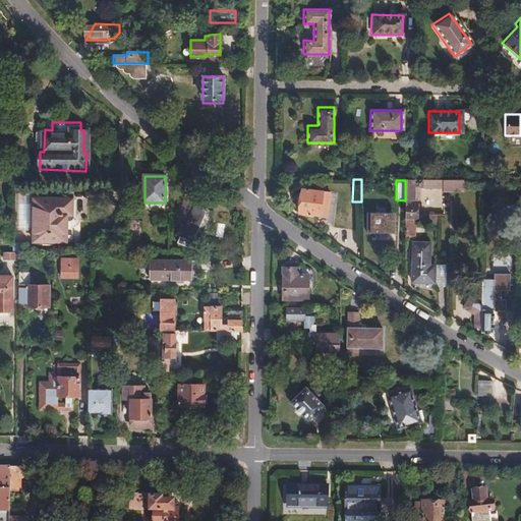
[(446,191),(446,180),(405,180),(405,200),(404,218),(413,218),(421,218),(421,215),(416,215),(416,186),(421,186),(421,194),(446,194),(446,191)]
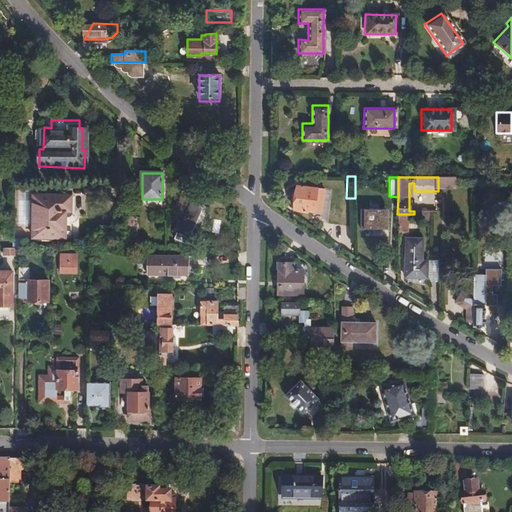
[(438,177),(438,188),(457,189),(457,177),(438,177)]
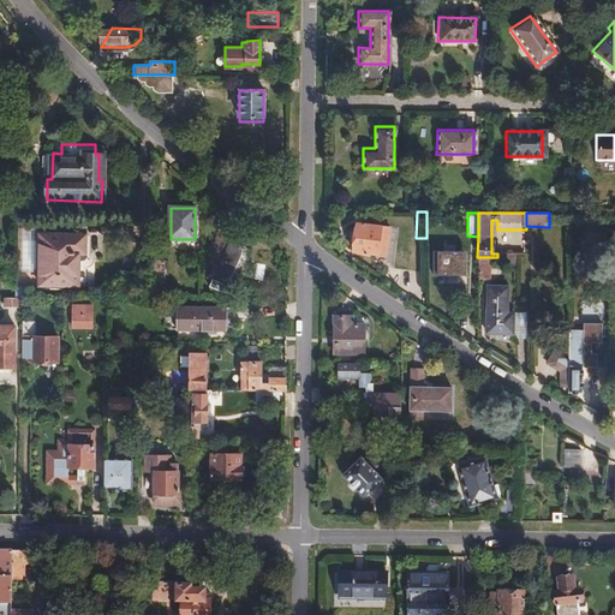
[(393,224),(354,224),(354,256),(393,256),(393,224)]
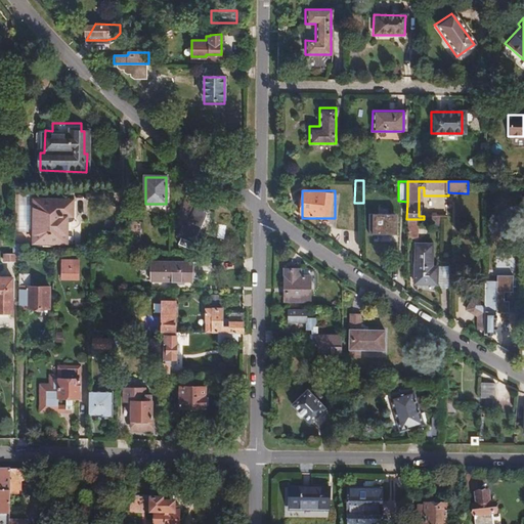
[(34,200),(33,243),(69,244),(69,216),(71,216),(72,200),(34,200)]
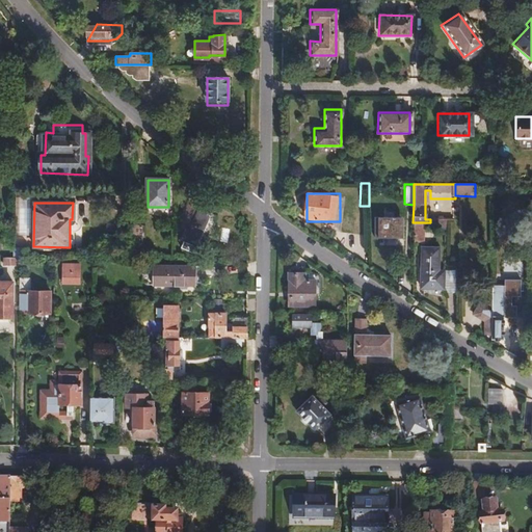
[(198,209),(192,206),(182,229),(187,231),(182,240),(197,246),(213,211),(201,205),(198,209)]
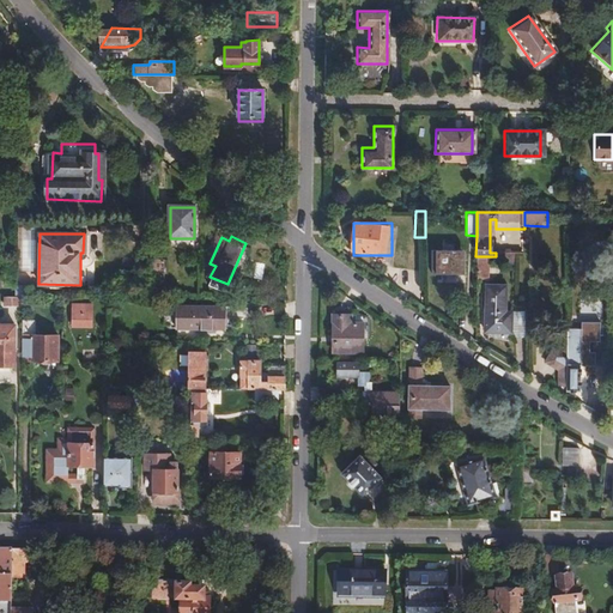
[(430,247),(430,273),(463,273),(463,247),(430,247)]
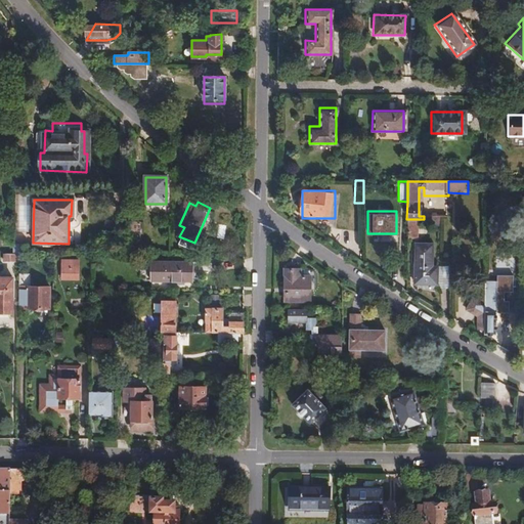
[(426,219),(425,219),(425,229),(437,229),(437,217),(426,217),(426,219)]
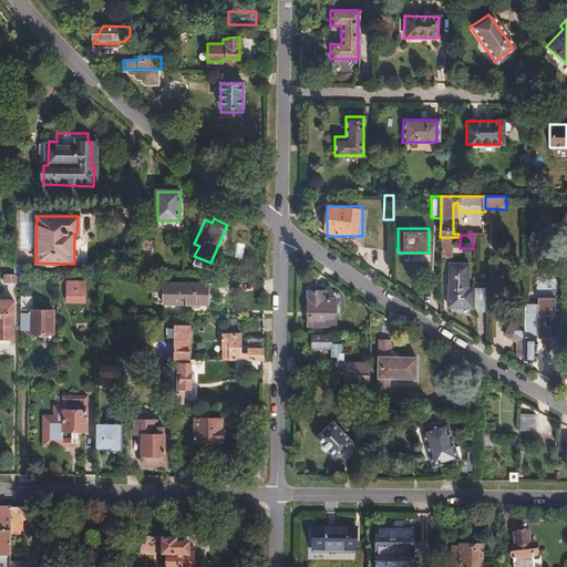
[(450,237),(440,237),(440,258),(450,258),(450,237)]
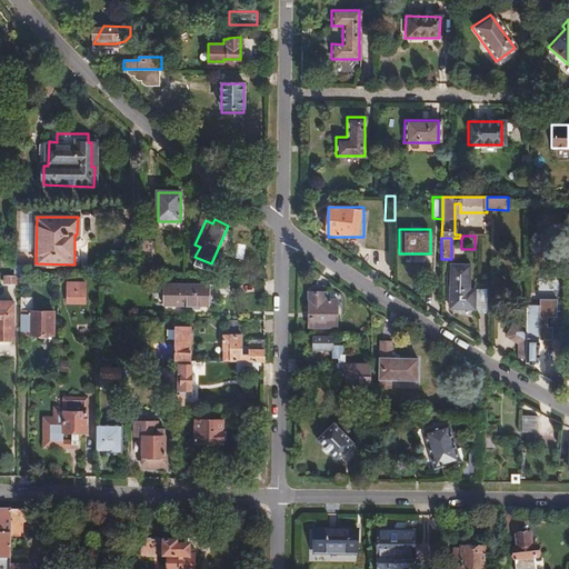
[(139,241),(139,258),(151,258),(151,241),(139,241)]
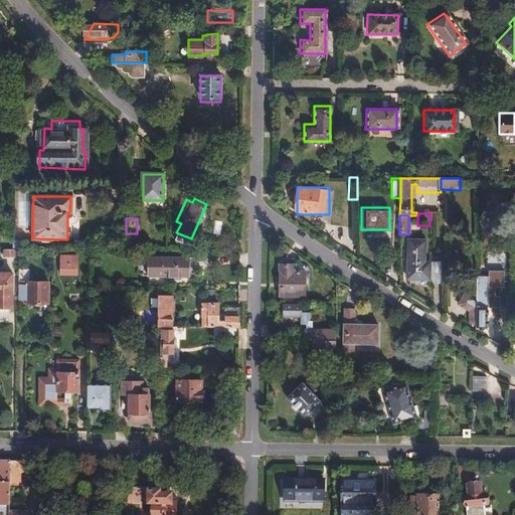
[(137,233),(126,233),(126,251),(137,251),(137,233)]
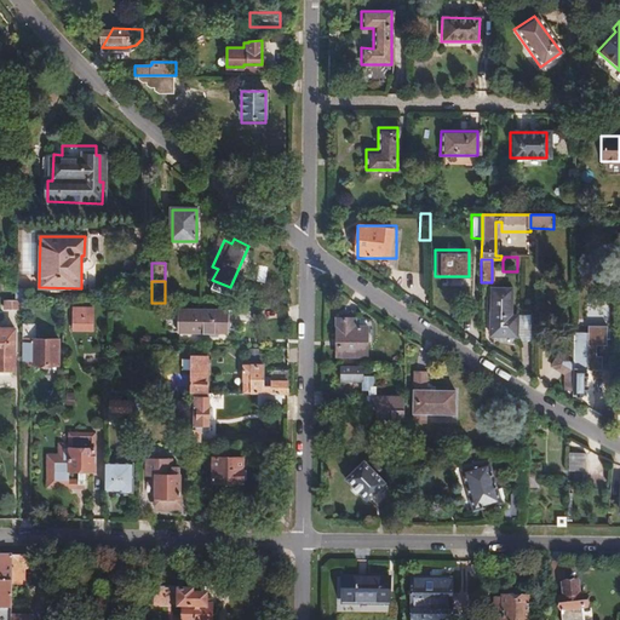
[(491,306),(511,306),(511,288),(492,288),(491,306)]
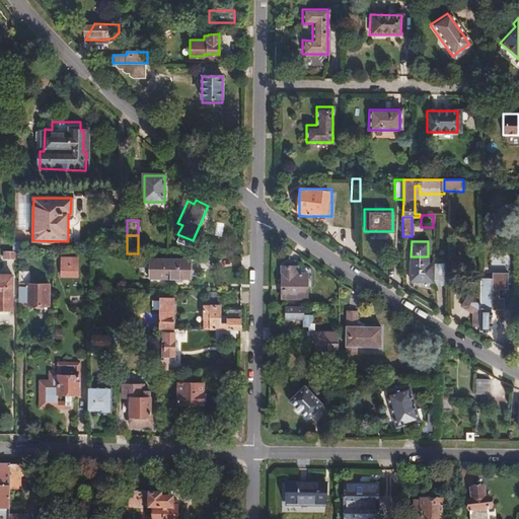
[(428,266),(428,256),(411,256),(411,282),(433,282),(433,266),(428,266)]
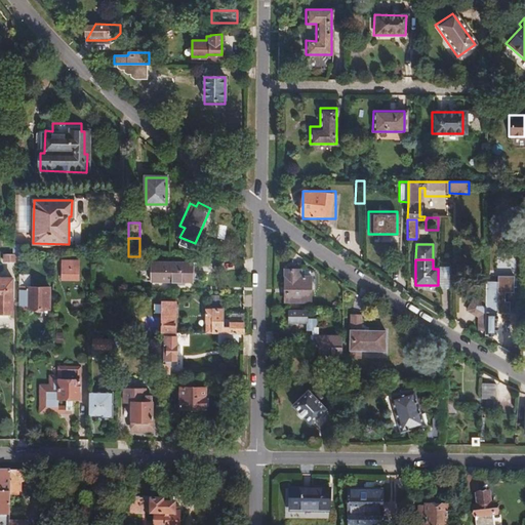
[(77,261),(61,261),(61,278),(77,279),(77,261)]
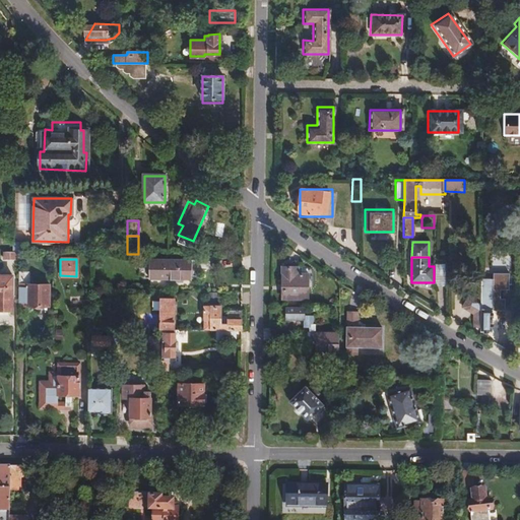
[(149,260),(149,279),(190,280),(190,261),(149,260)]
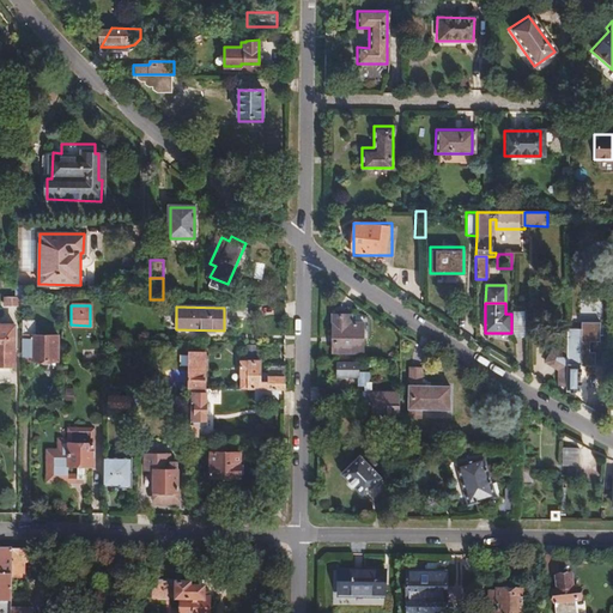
[(332,314),(331,353),(362,354),(362,325),(347,325),(349,315),(332,314)]
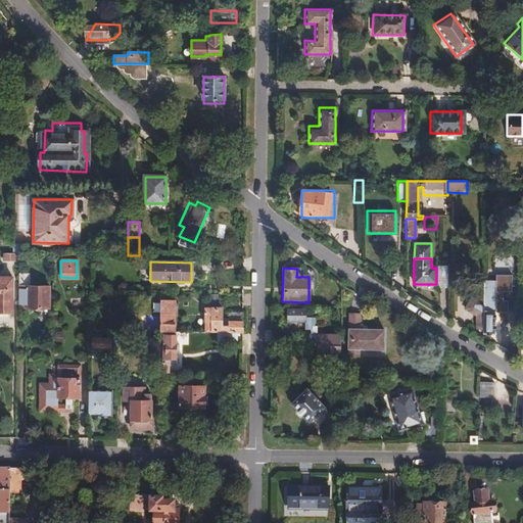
[(448,268),(436,268),(436,284),(448,284),(448,268)]
